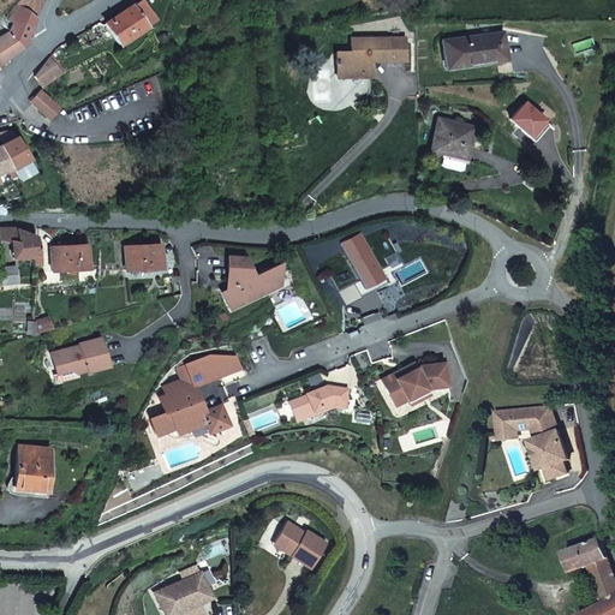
[(43,0),(18,0),(17,3),(16,4),(7,19),(13,23),(9,30),(21,45),(43,0)]
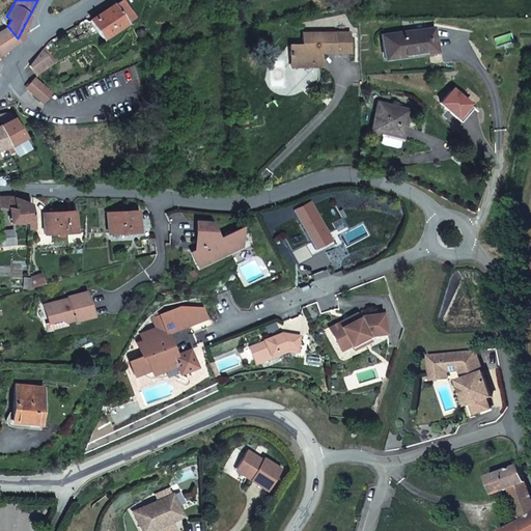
[(105,38),(136,17),(124,0),(121,0),(92,20),(105,38)]
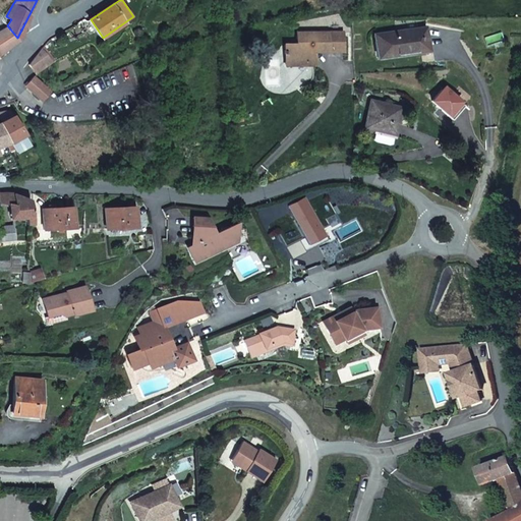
[(0,51),(17,38),(7,25),(0,30),(0,51)]
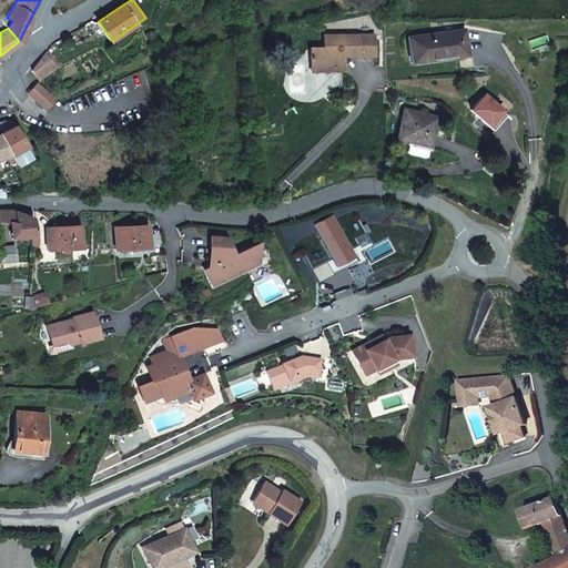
[(409,38),(413,63),(440,59),(440,54),(467,51),(465,38),(464,30),(409,38)]
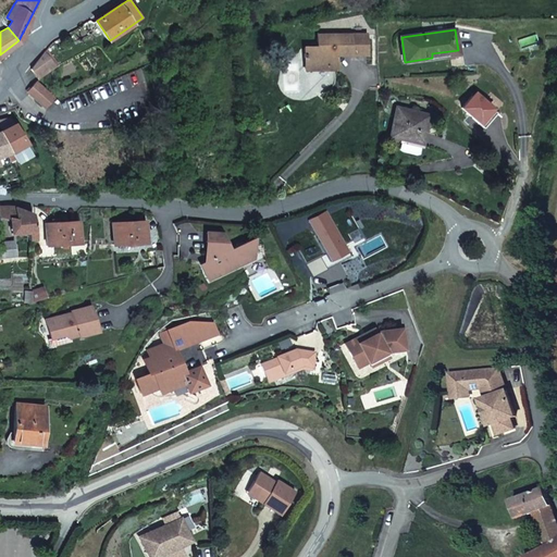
[(306,48),(307,69),(335,69),(334,56),(351,56),(353,56),(353,51),(366,51),(366,34),(318,35),(319,47),(306,48)]
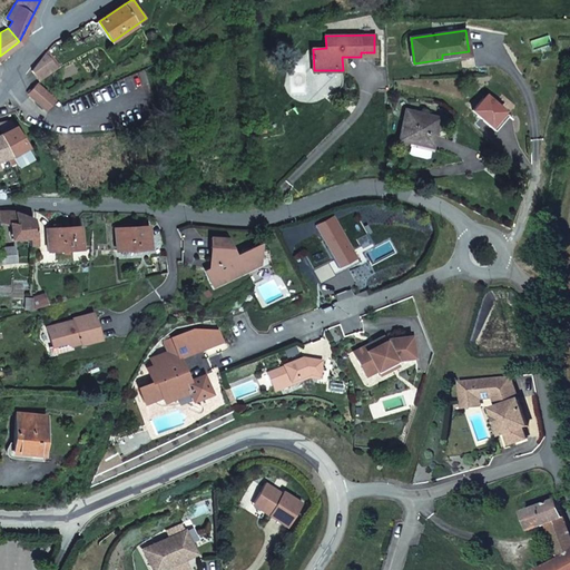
[(33,71),(40,80),(53,71),(47,60),(33,71)]
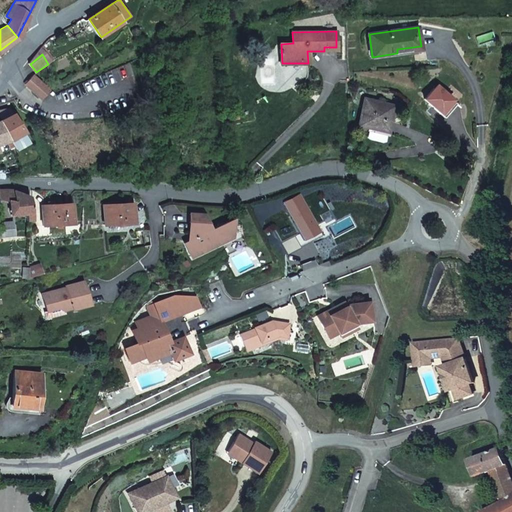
[(42,100),(51,90),(42,82),(33,75),(25,84),(42,100)]
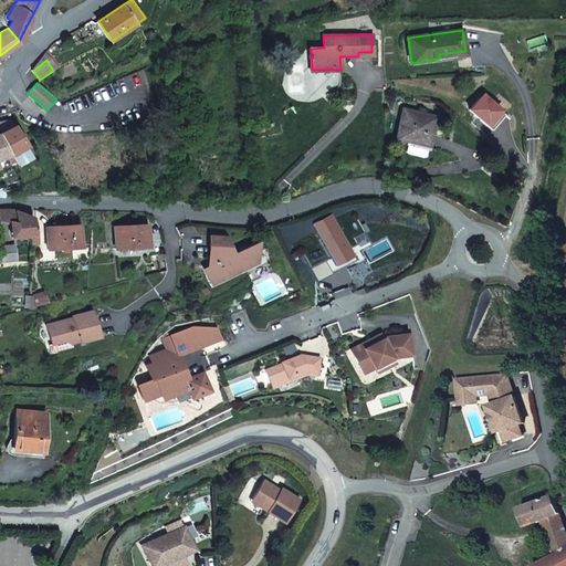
[(429,146),(437,117),(405,108),(397,138),(410,142),(429,146)]
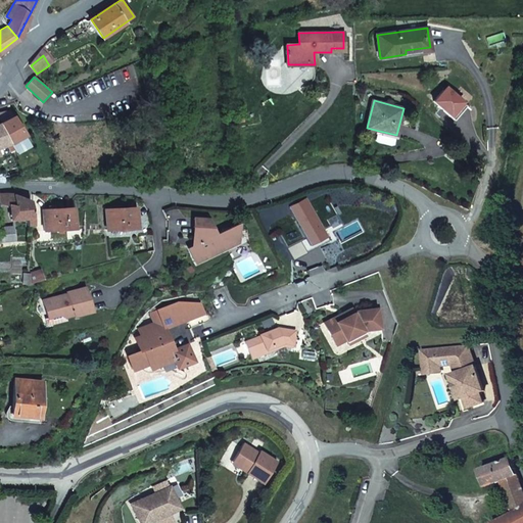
[(13,116),(10,110),(0,113),(0,120),(1,123),(13,116)]
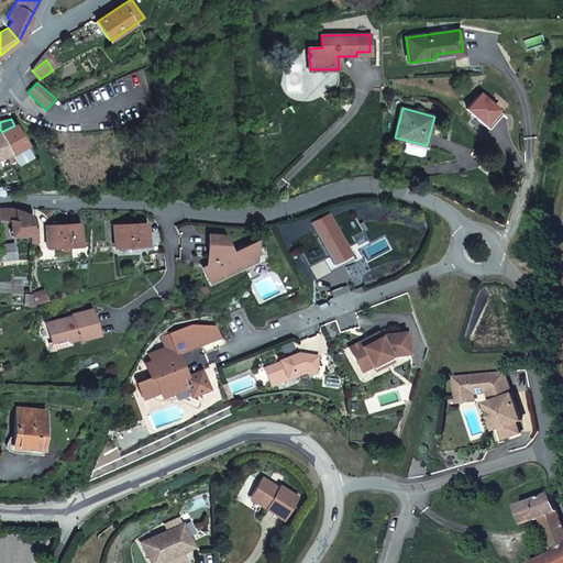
[(258,119),(251,120),(252,131),(261,130),(258,119)]
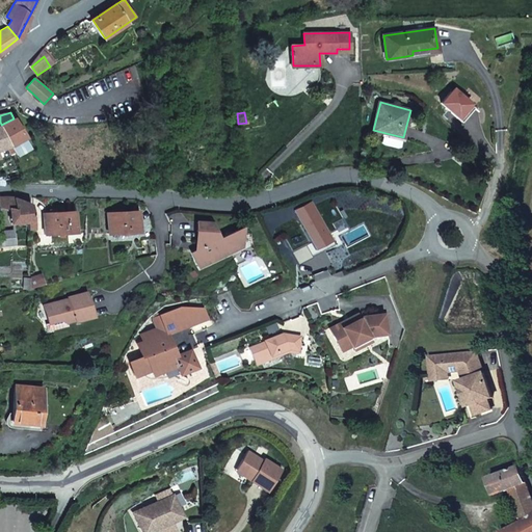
[(1,125),(0,126),(0,127),(7,141),(9,144),(24,137),(14,118),(1,125)]
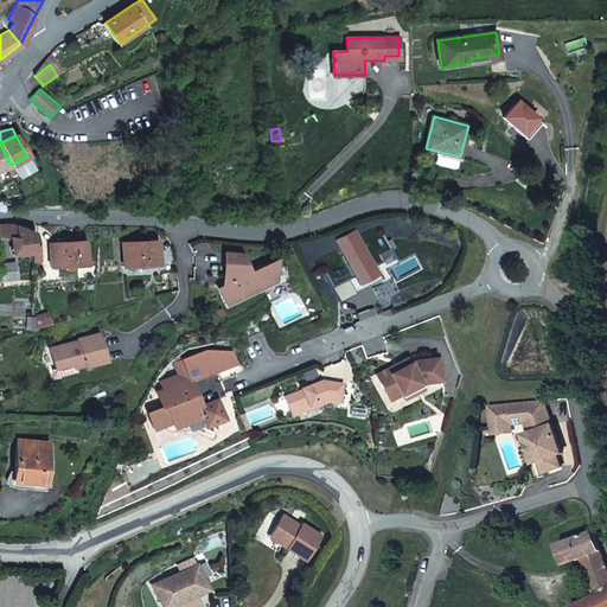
[(0,171),(11,166),(11,165),(8,161),(0,145),(0,171)]
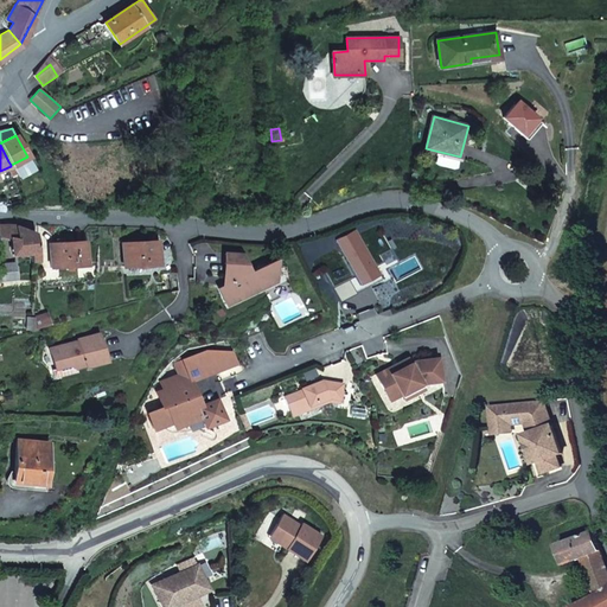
[(460,157),(440,152),(436,163),(439,165),(453,168),(458,167),(460,157)]
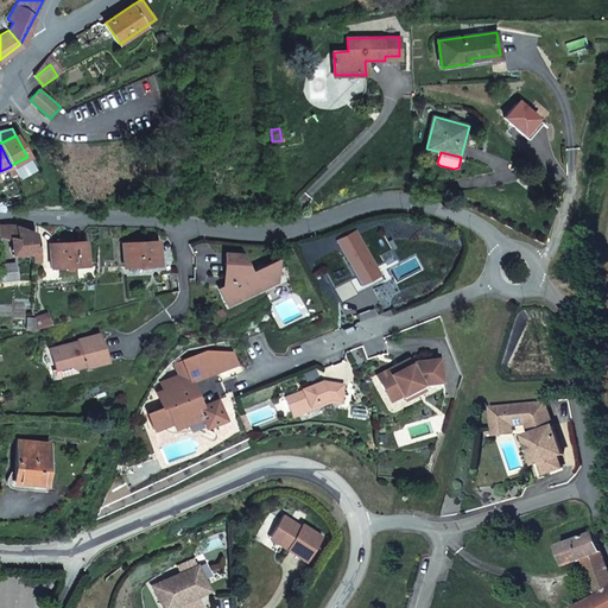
[(11,166),(12,168),(17,179),(35,169),(27,157),(11,165),(11,166)]
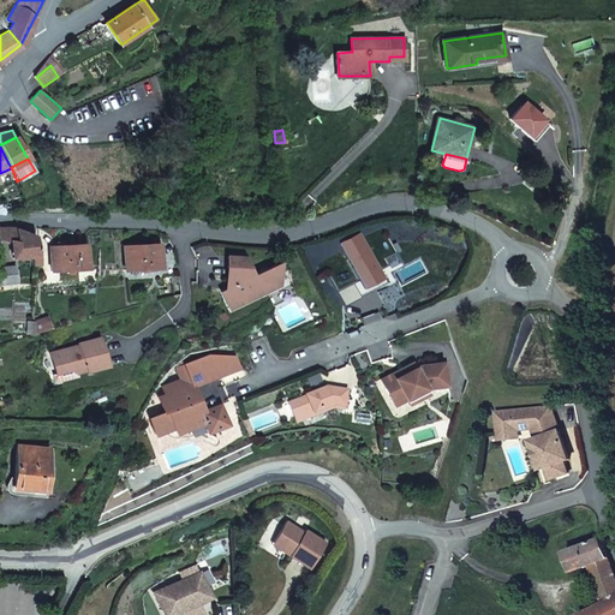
[(39,263),(37,236),(17,230),(17,227),(0,227),(0,238),(11,238),(17,238),(18,256),(31,256),(33,264),(39,263)]
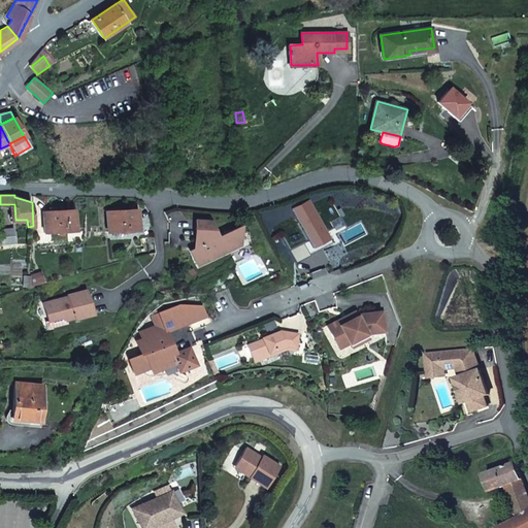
[(138,209),(108,210),(109,231),(138,229),(138,209)]
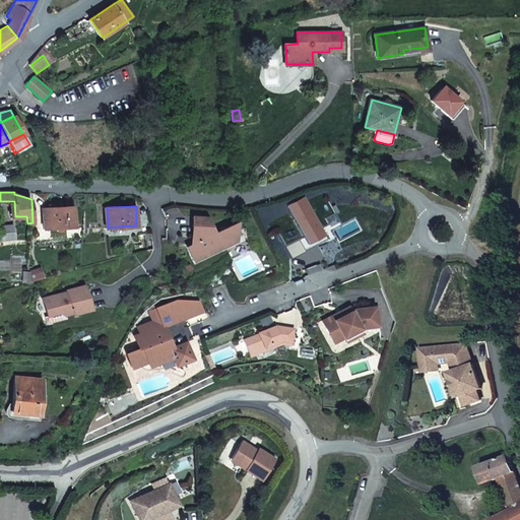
[(56,207),(48,208),(43,208),(44,228),(74,225),(72,207),(56,207)]
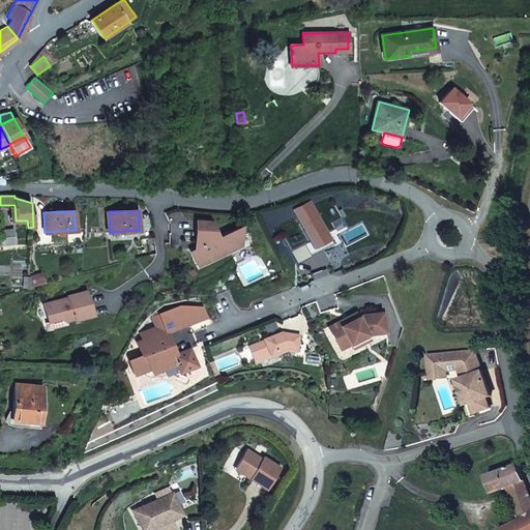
[(189,252),(197,265),(223,253),(224,243),(240,244),(241,227),(218,238),(211,222),(197,221),(195,241),(197,241),(196,248),(189,252)]
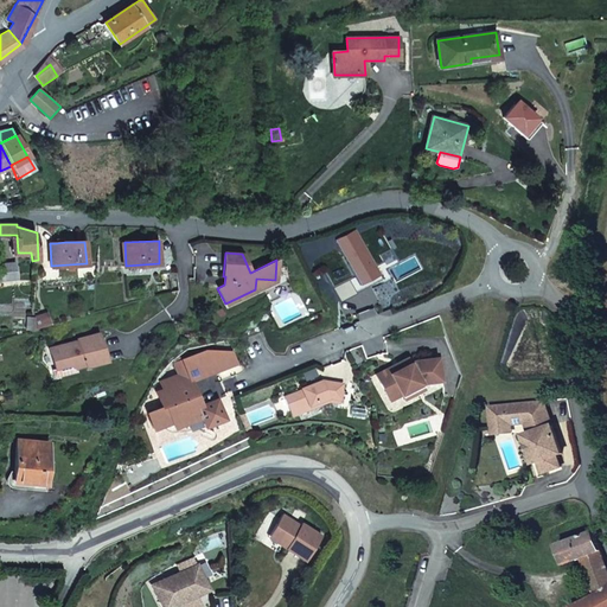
[(14,262),(0,262),(0,279),(16,279),(14,262)]
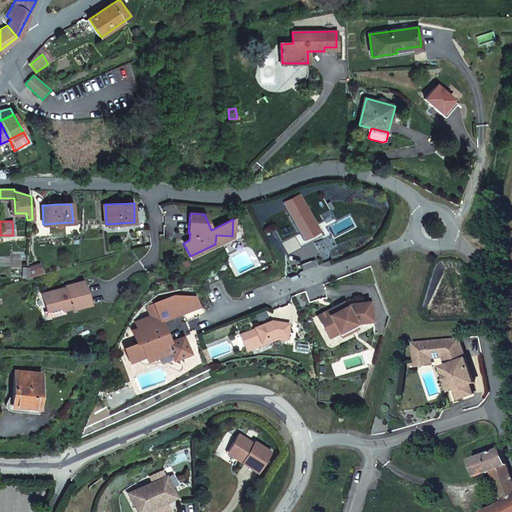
[(149,236),(148,229),(137,230),(138,235),(144,235),(145,243),(149,243),(149,236)]
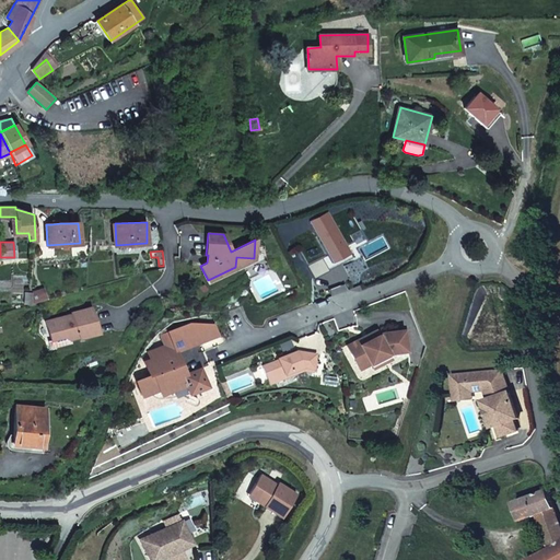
[(236,257),(235,267),(254,258),(236,257)]
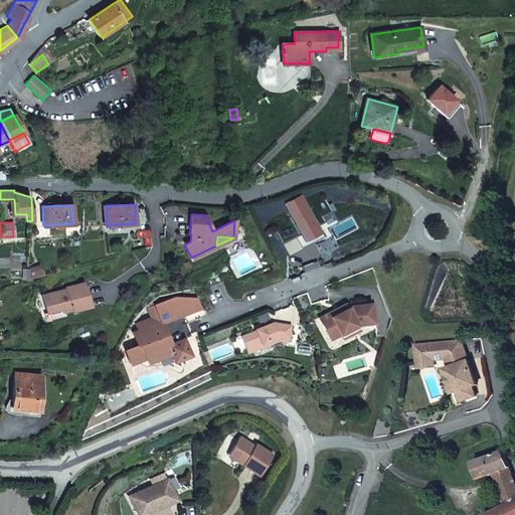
[(226,252),(228,256),(247,246),(245,242),(226,252)]
